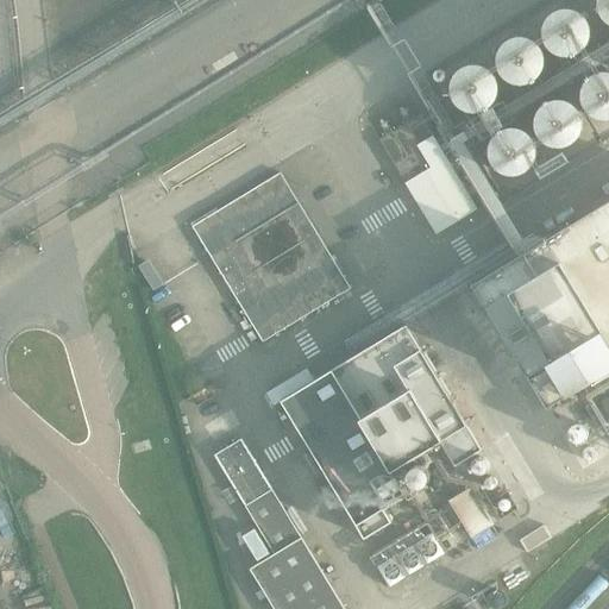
[(602,24),(608,30),(608,0),(597,0),(597,2),(597,14),(602,24)]
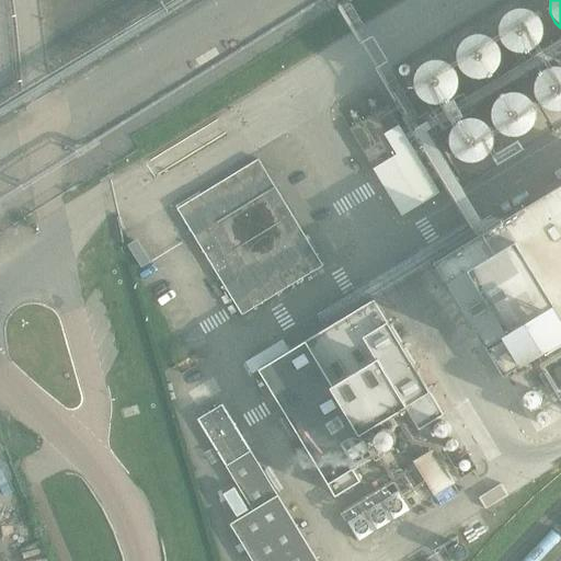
[(514,47),(523,54),(533,56),(542,54),(551,47),(556,37),(556,27),(551,18),(542,12),(533,10),(523,12),(514,19),(510,27),(510,38),(514,47)]
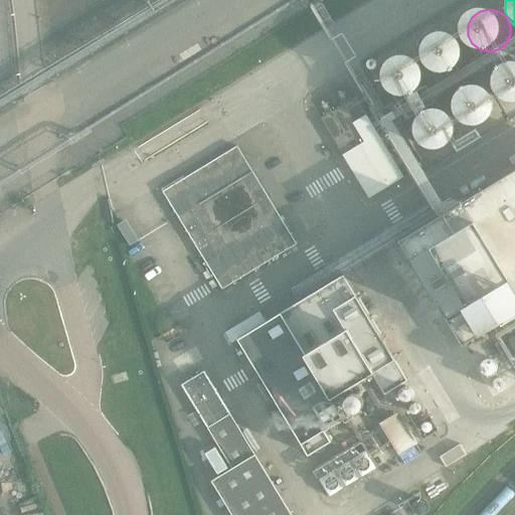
[(430,66),(437,72),(446,74),(456,72),(463,66),(467,57),(467,48),(463,39),(455,34),(446,31),(437,34),(430,39),(424,48),(424,57),(430,66)]
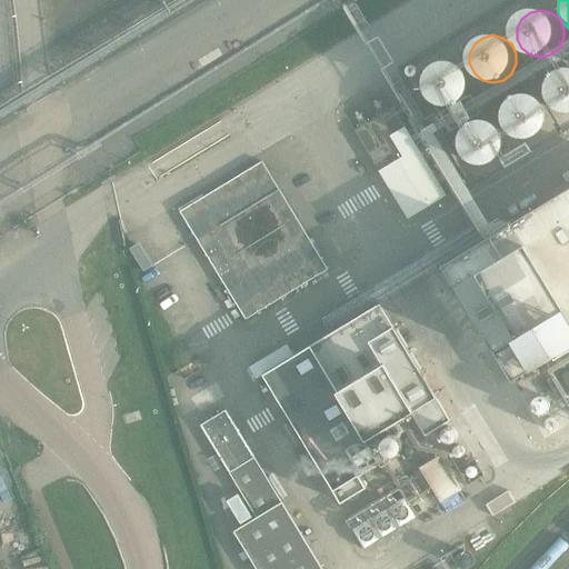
[(550,96),(558,101),(568,103),(568,57),(558,59),(550,66),(546,76),(546,86),(550,96)]
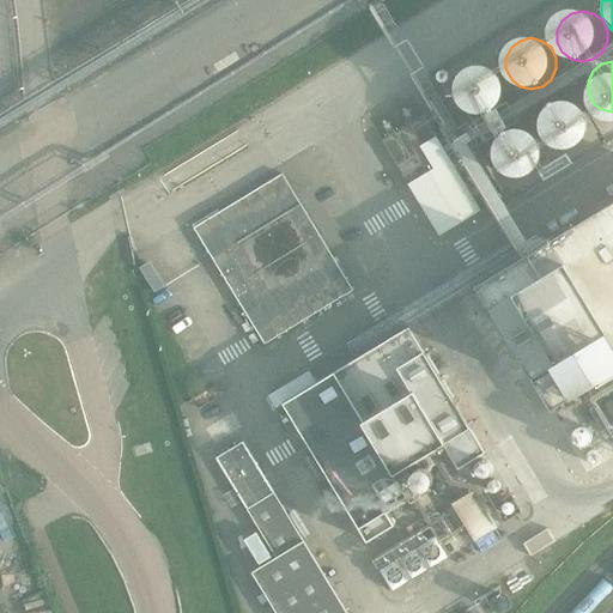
[(462,108),(471,115),(481,117),(493,115),(502,108),(507,97),(507,86),(502,77),(493,70),(481,67),(471,70),(462,77),(457,86),(457,98),(462,108)]
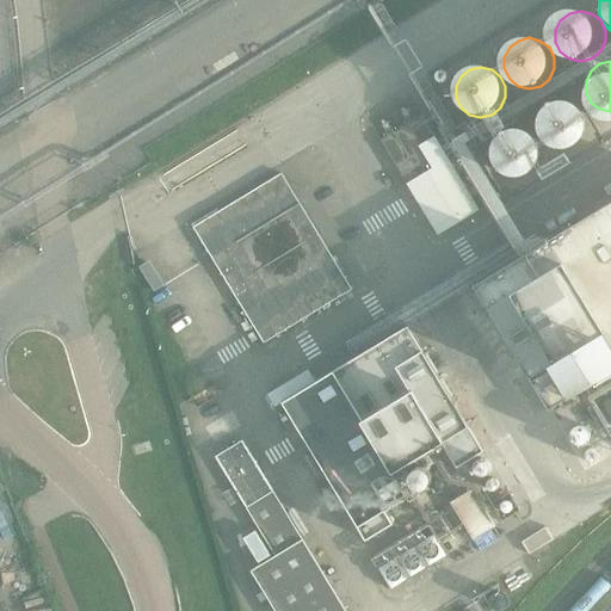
[(541,129),(549,136),(560,139),(572,135),(580,129),(585,118),(585,107),(580,97),(571,90),(560,87),(549,90),(541,97),(535,107),(535,118),(541,129)]
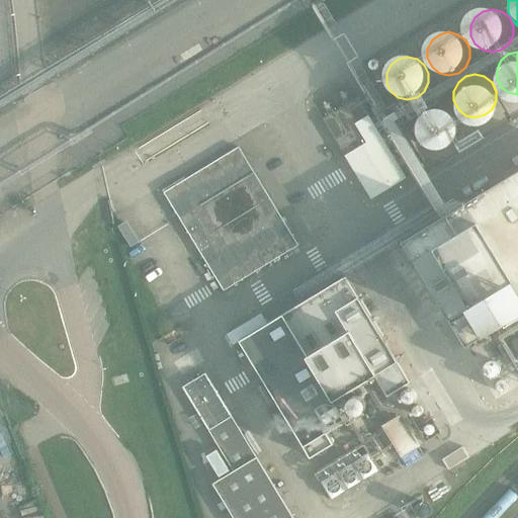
[(421,132),(428,138),(438,140),(447,138),(454,132),(458,122),(458,113),(454,104),(447,99),(437,96),(428,99),(421,104),(417,113),(417,122),(421,132)]
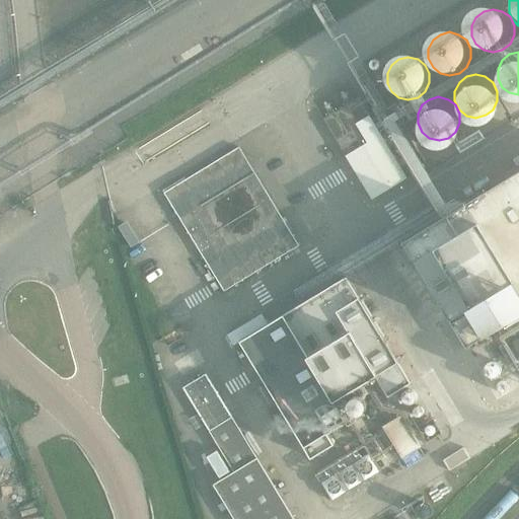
[(372,201),(408,178),(370,117),(356,125),(367,143),(346,156),(372,201)]
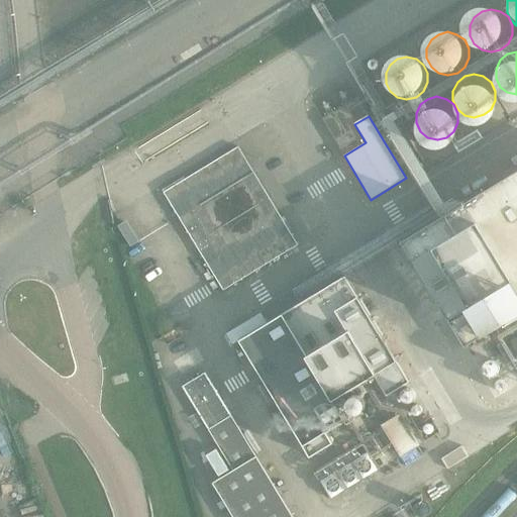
[(238,147),(162,194),(222,294),(299,247),(238,147)]
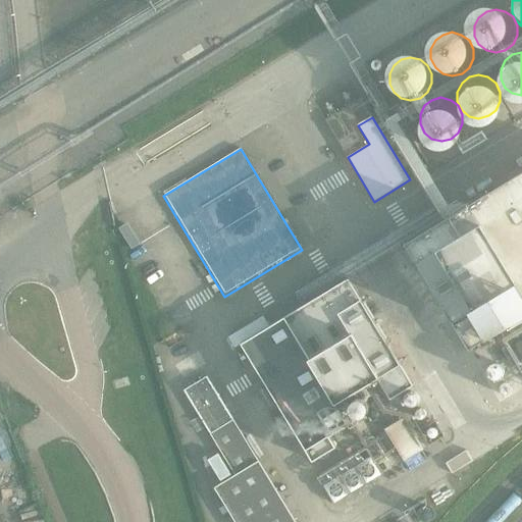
[(521,173),(403,246),(465,350),(521,314),(521,173)]
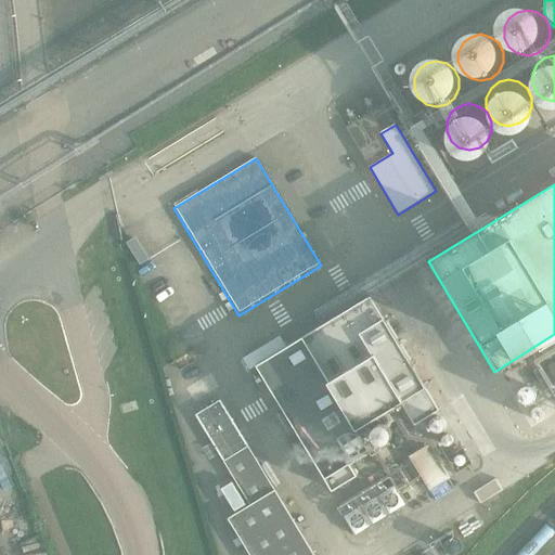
[(370,297),(256,365),(334,495),(361,478),(355,467),(376,454),(364,435),(405,410),(416,428),(440,413),(370,297)]
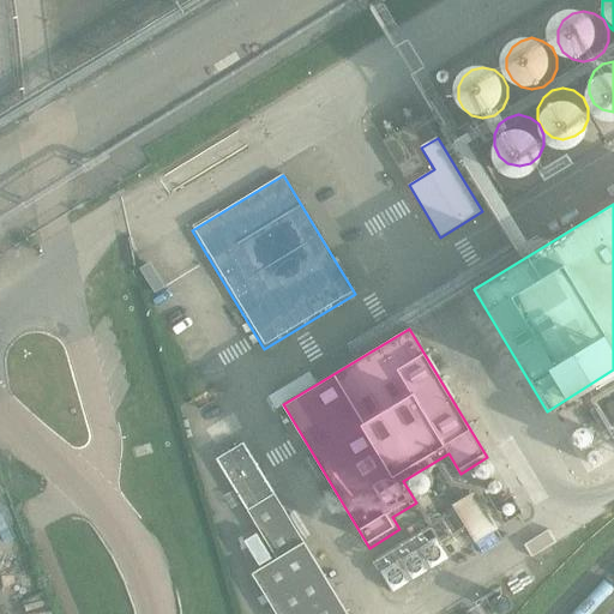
[(347,613),(244,445),(215,463),(276,560),(252,576),(275,613),(347,613)]
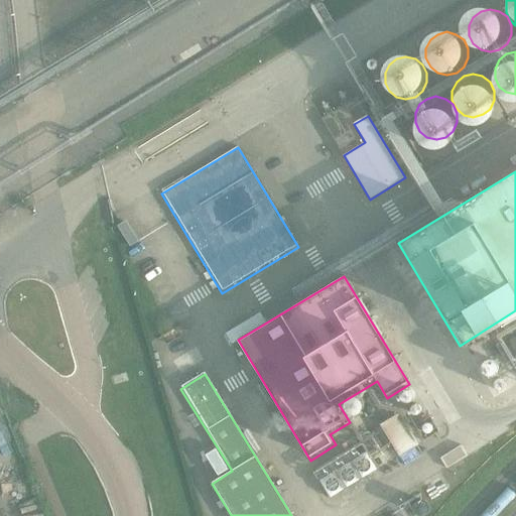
[(399,457),(418,444),(398,413),(379,425),(399,457)]
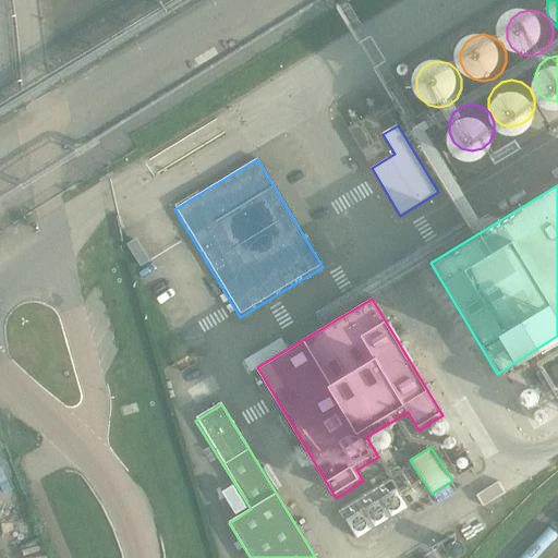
[(344,514),(359,536),(407,506),(391,483),(344,514)]
